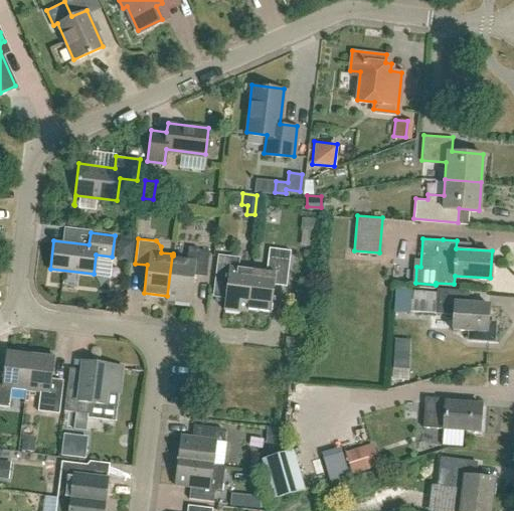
[(246,308),(247,308),(270,311),(274,283),(286,285),(291,246),(269,243),(266,268),(251,266),(251,268),(246,308)]
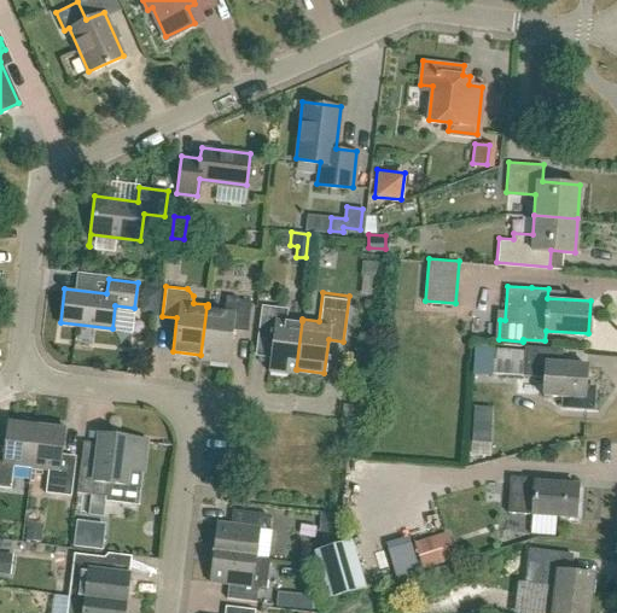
[(223,309),(208,307),(207,307),(201,355),(199,357),(228,361),(233,327),(248,330),(251,299),(237,297),(237,295),(225,293),(223,309)]
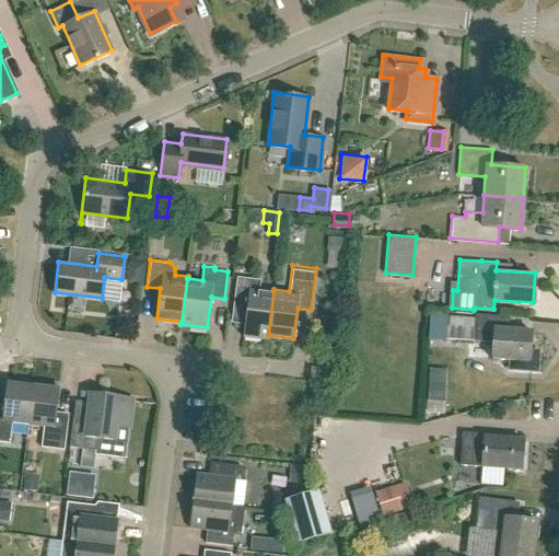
[(274,291),(259,290),(260,278),(236,275),(233,302),(246,304),(243,334),(269,337),(269,335),(268,335),(274,291)]
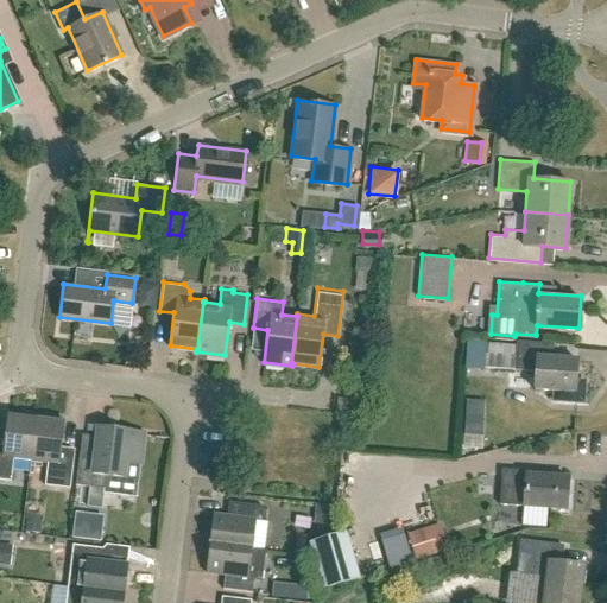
[(470,328),(489,328),(489,306),(470,306),(470,328)]
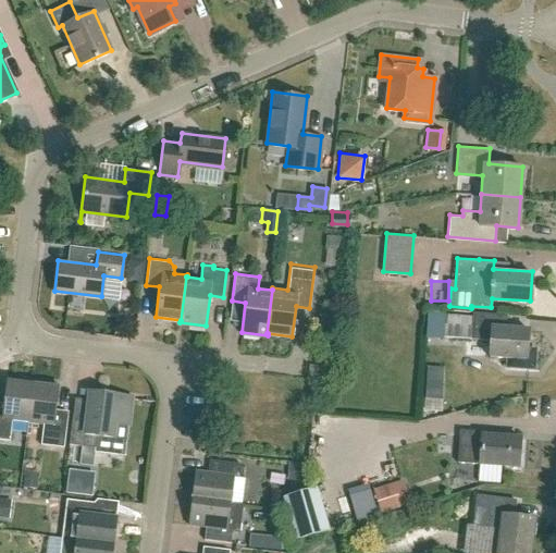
[(534,367),(535,347),(527,346),(528,328),(497,326),(498,314),(472,311),(471,315),(443,312),(441,331),(470,333),(470,336),(490,338),(489,355),(507,356),(506,365),(534,367)]
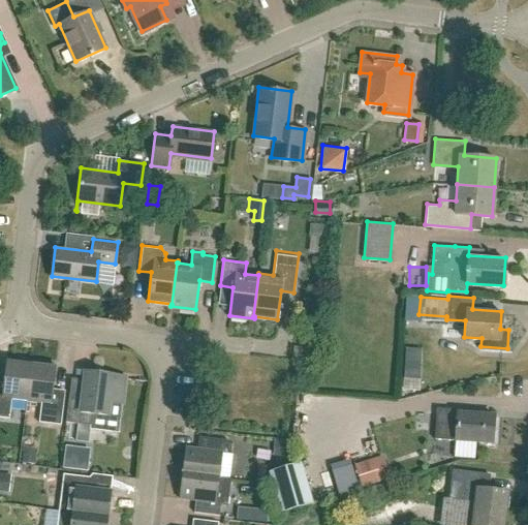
[(26,399),(31,358),(8,356),(7,360),(6,360),(3,387),(0,385),(0,414),(8,417),(11,397),(26,399)]
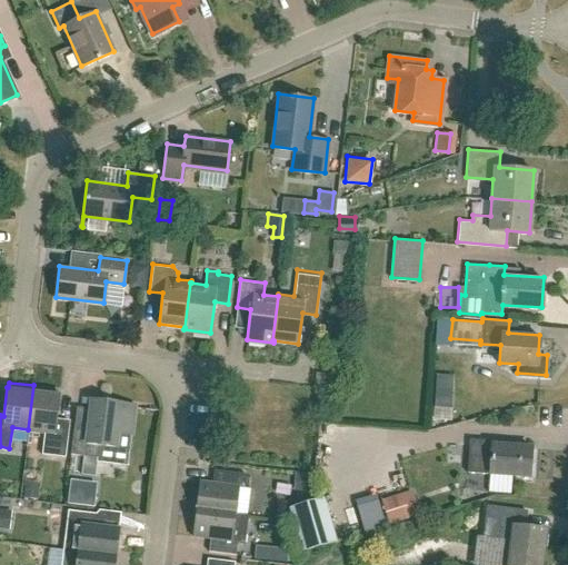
[(33,385),(28,429),(43,432),(41,453),(65,455),(69,424),(56,422),(59,394),(58,394),(58,388),(33,385)]
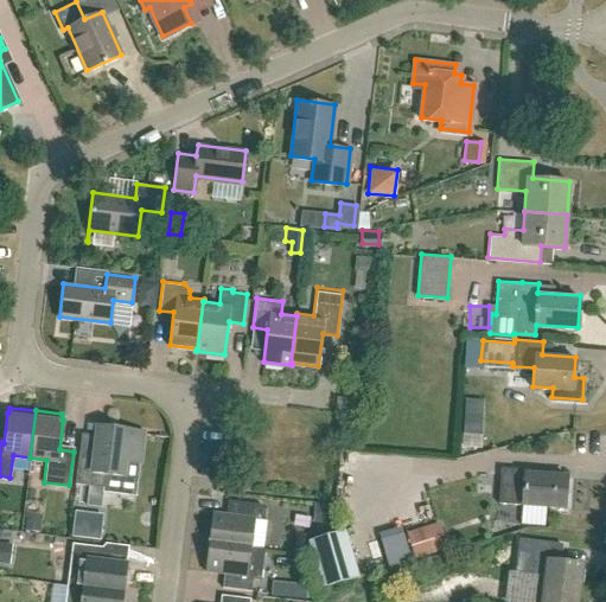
[(482,415),(464,414),(463,431),(482,433),(482,415)]
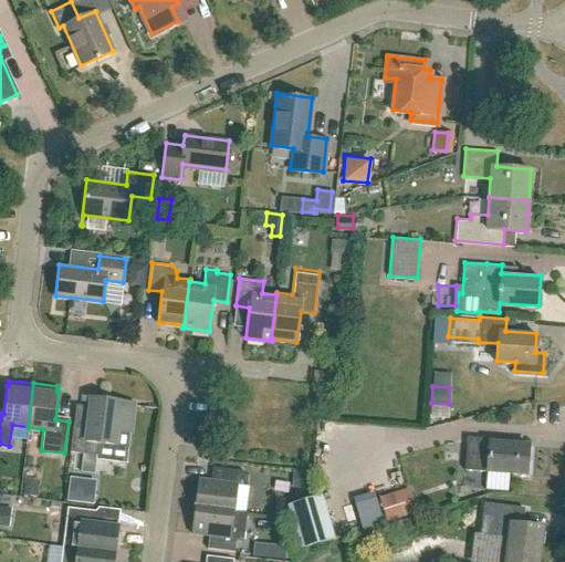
[(131,430),(134,401),(91,396),(87,424),(73,422),(70,449),(96,453),(98,441),(115,444),(116,429),(131,430)]
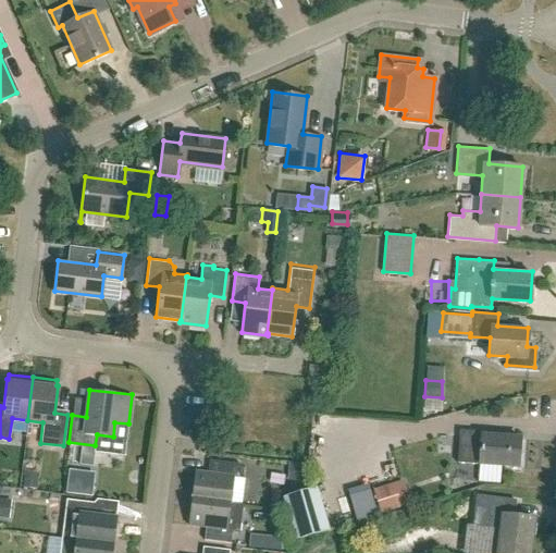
[(482,429),(458,428),(456,461),(518,465),(520,435),(482,433),(482,429)]
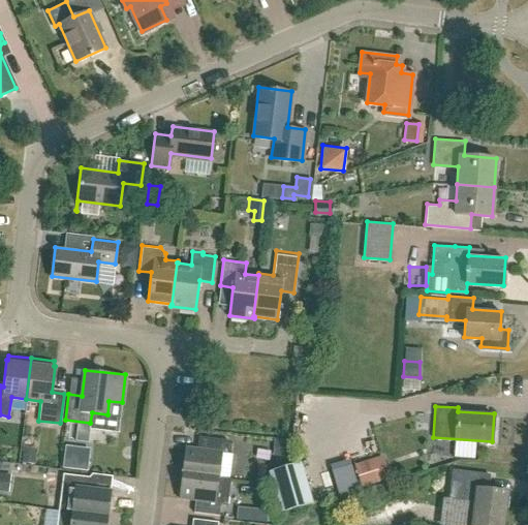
[(182,470),(218,475),(221,451),(226,451),(228,438),(198,435),(197,448),(185,445),(182,470)]
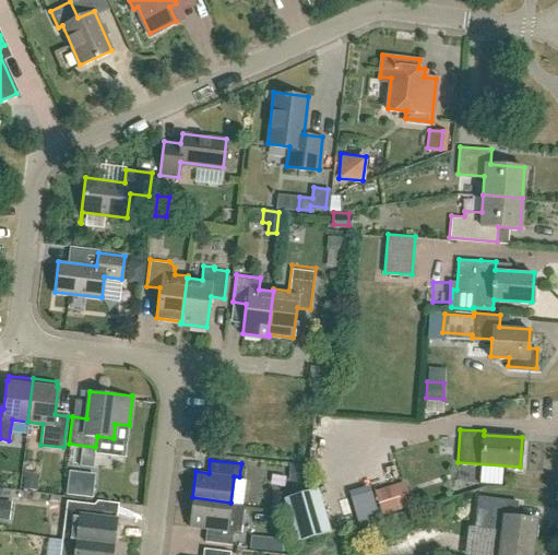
[(92,495),(94,481),(84,480),(82,475),(82,472),(69,471),(67,493),(92,495)]
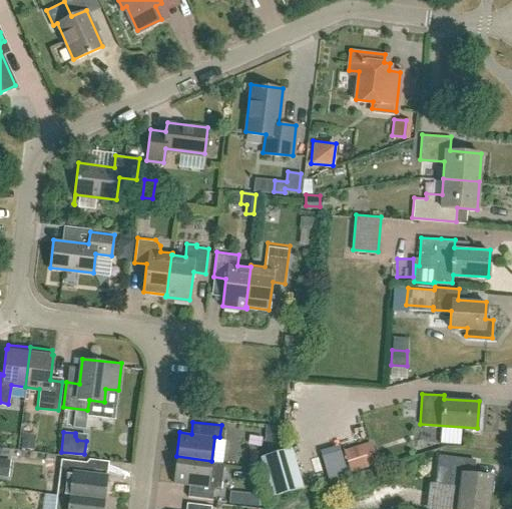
[(21,446),(33,447),(34,436),(23,434),(21,446)]
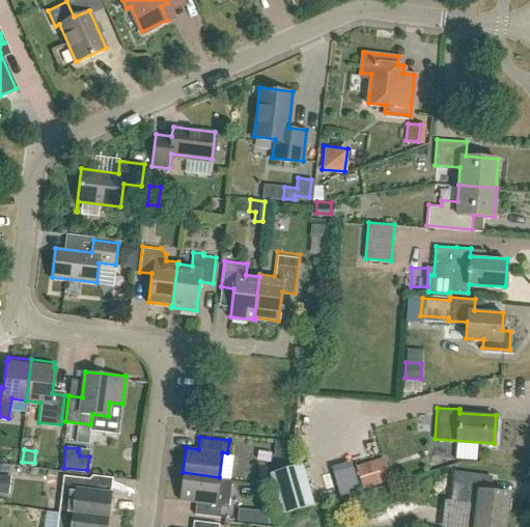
[(391,478),(384,455),(355,465),(362,488),(391,478)]
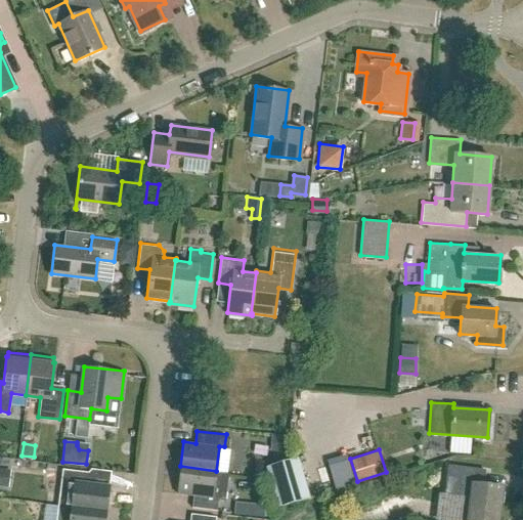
[(276,506),(309,496),(298,456),(265,465),(276,506)]
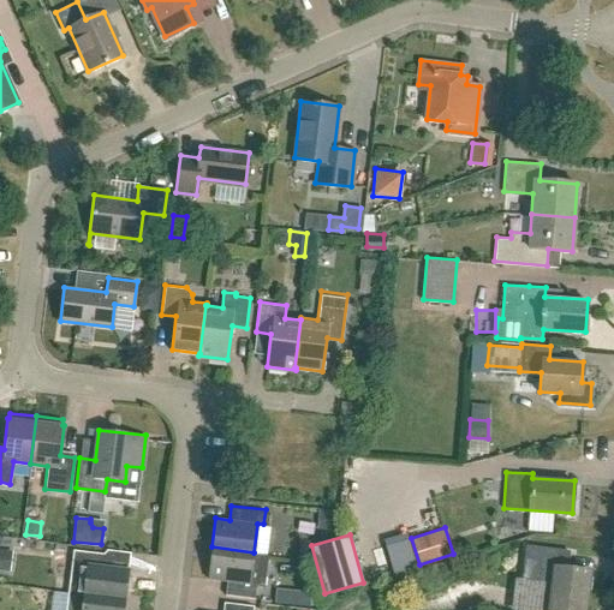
[(564,609),(583,609),(589,569),(566,567),(568,550),(526,545),(523,578),(553,581),(549,609),(564,609)]
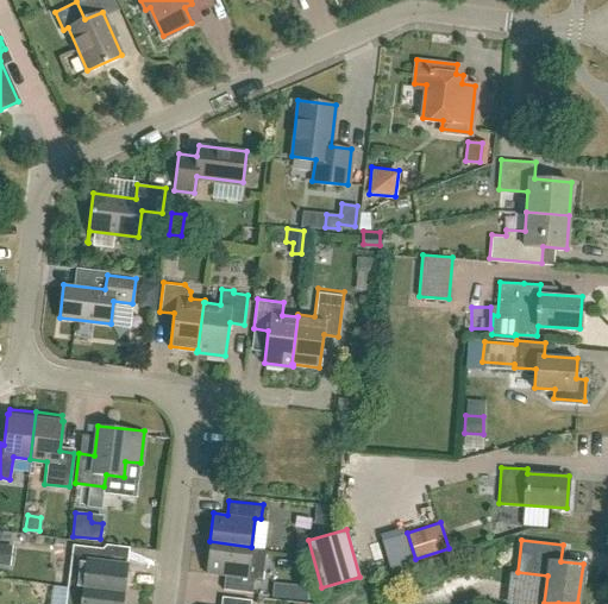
[(249,576),(251,547),(210,541),(206,571),(225,573),(223,587),(252,591),(254,576),(249,576)]
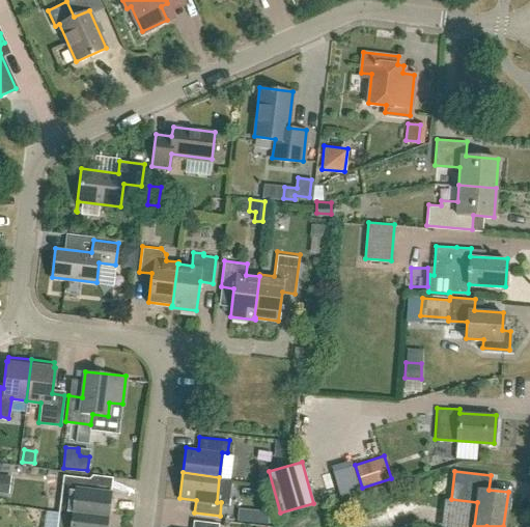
[(58,510),(107,517),(110,492),(87,490),(88,477),(63,474),(58,510)]
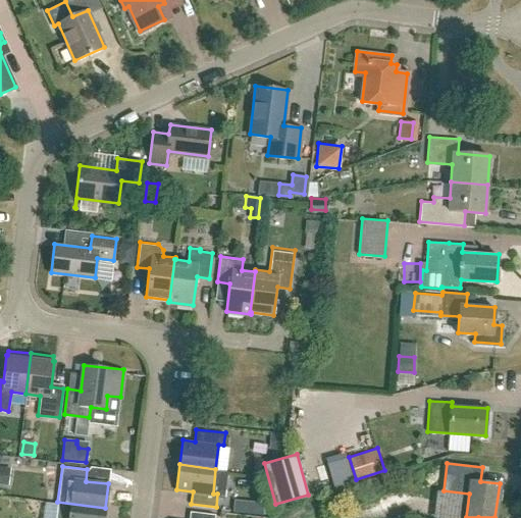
[(104,517),(105,508),(57,502),(55,517),(104,517)]
